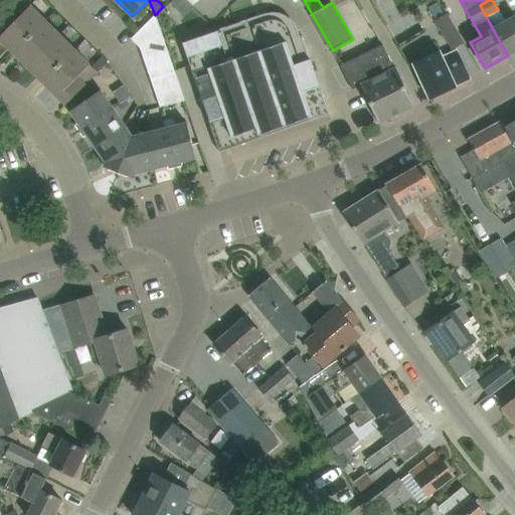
[(441,15),(435,5),(428,9),(436,20),(435,20),(452,50),(463,43),(444,13),(441,15)]
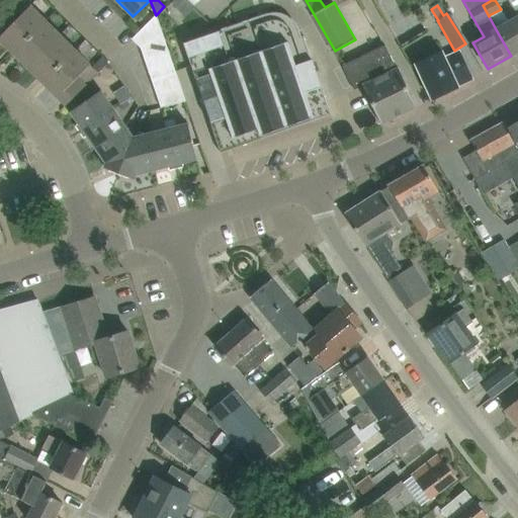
[(57,96),(66,105),(108,62),(103,57),(92,67),(30,6),(0,35),(0,37),(3,34),(61,92),(57,96)]
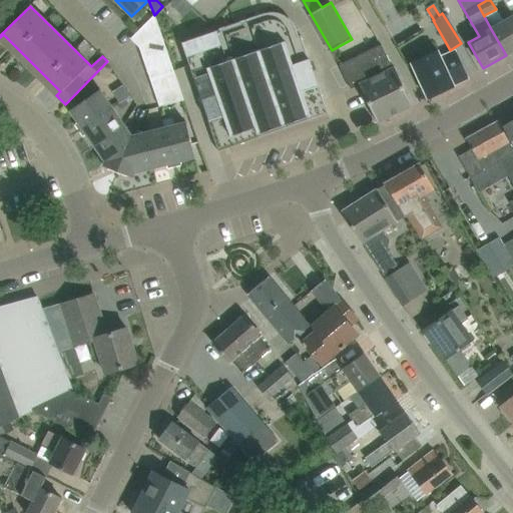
[(139,47),(161,32),(155,14),(154,15),(130,38),(139,47)]
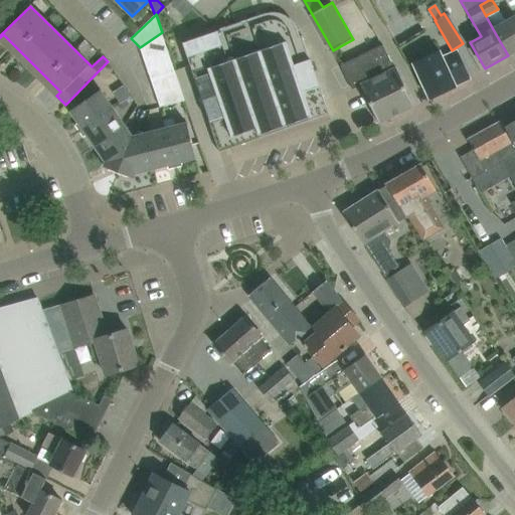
[(231,136),(235,146),(249,141),(248,137),(261,133),(264,140),(274,137),(272,129),(309,117),(310,120),(329,114),(302,36),(300,37),(298,30),(295,25),(292,22),(288,19),(284,17),(280,16),(275,16),(266,16),(212,35),(211,32),(182,42),(219,151),(220,151),(217,141),(231,136)]
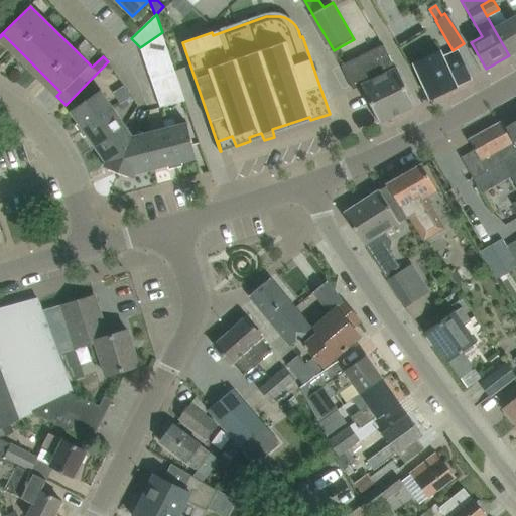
[(515,16),(494,29),(509,55),(515,50),(515,16)]
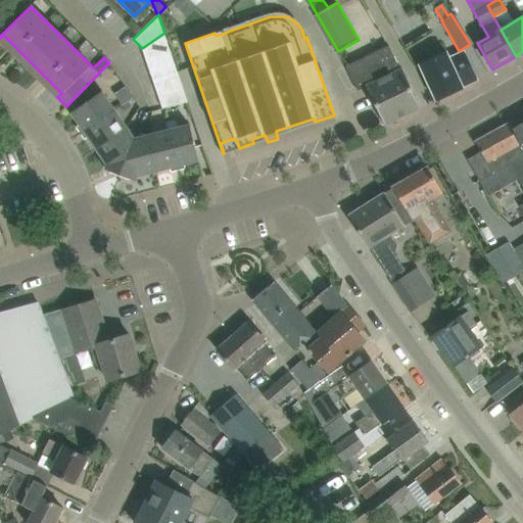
[(164,33),(142,48),(146,60),(171,52),(164,33)]
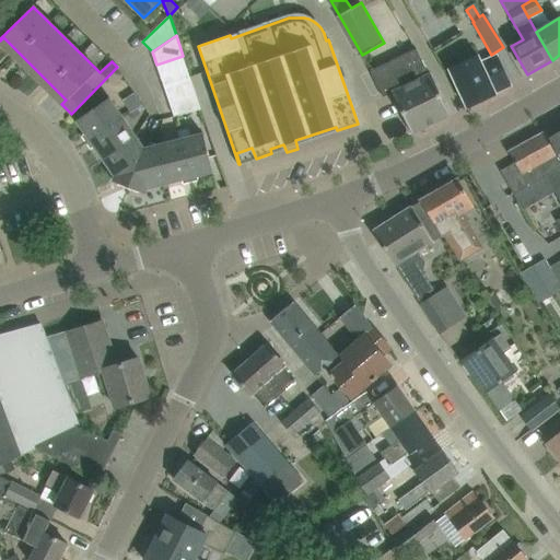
[(409,127),(410,127),(413,132),(450,116),(429,72),(428,73),(417,48),(371,70),(383,97),(393,93),(409,127)]
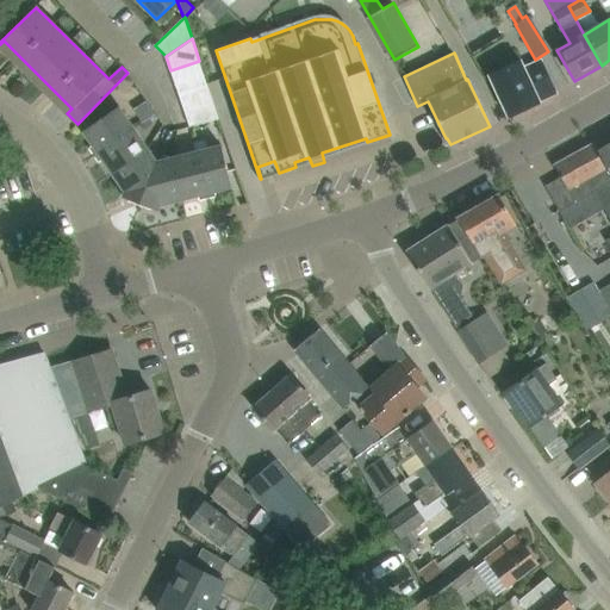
[(521,61),(489,75),(509,117),(540,103),(540,101),(556,93),(540,60),(524,68),(521,61)]
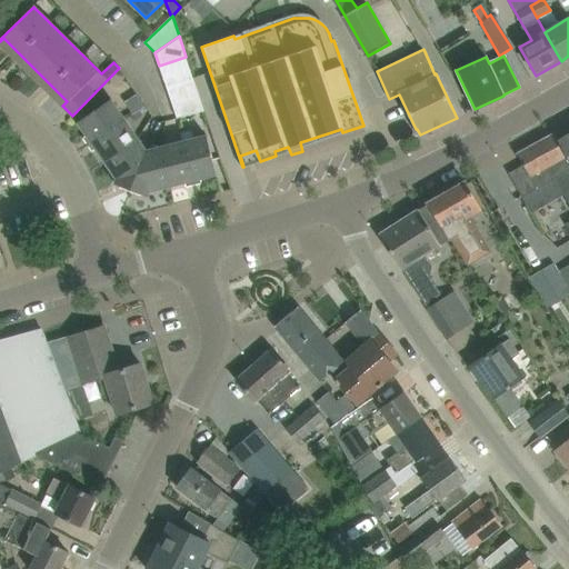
[(186,57),(159,66),(163,79),(190,70),(186,57)]
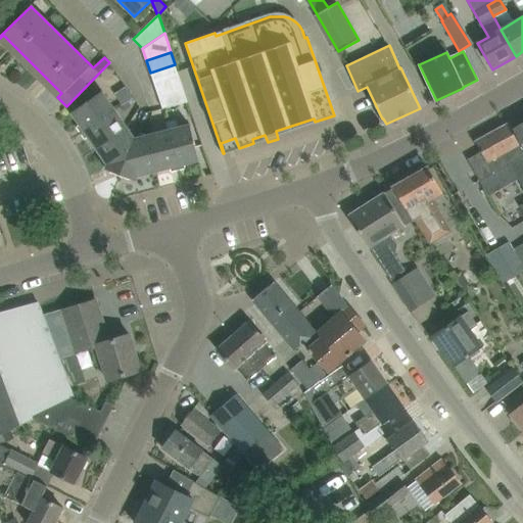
[(175,64),(150,73),(154,85),(179,76),(175,64)]
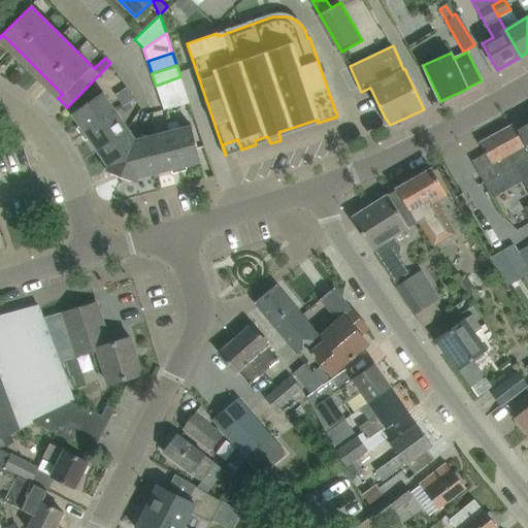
[(180,76),(156,86),(160,97),(185,89),(180,76)]
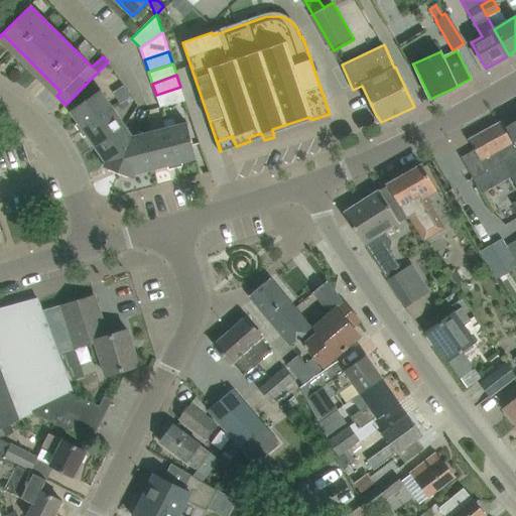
[(156,95),(160,107),(185,101),(180,87),(156,95)]
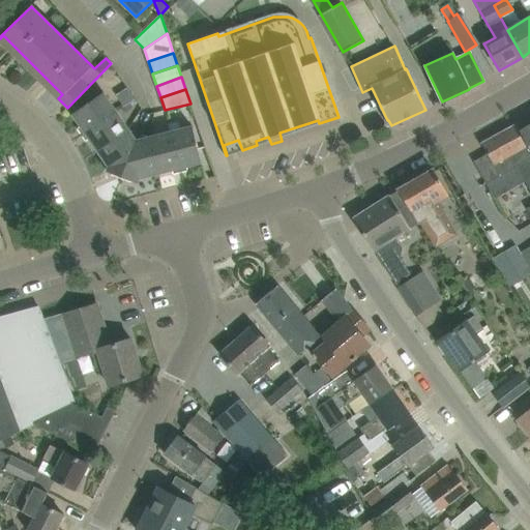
[(85,133),(116,112),(104,92),(72,114),(85,133)]
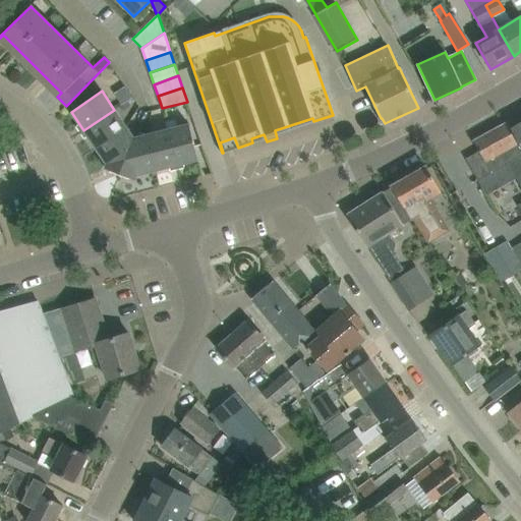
[(114,110),(83,130),(96,149),(126,127),(114,110)]
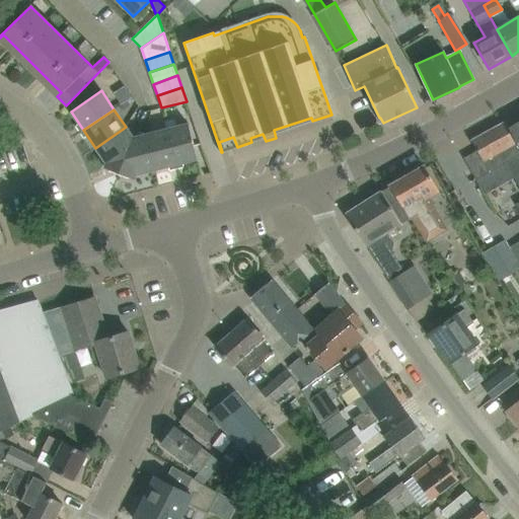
[(165,122),(167,129),(175,164),(198,159),(189,124),(176,127),(175,121),(173,120),(165,122)]
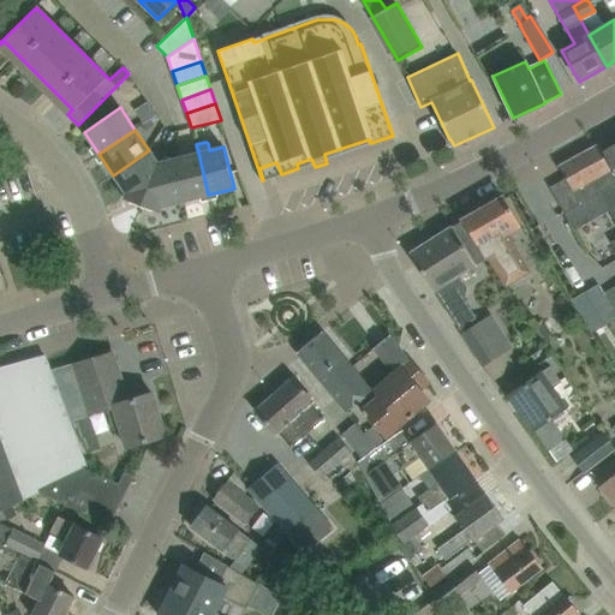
[(614,143),(603,151),(613,169),(614,168),(614,169),(614,143)]
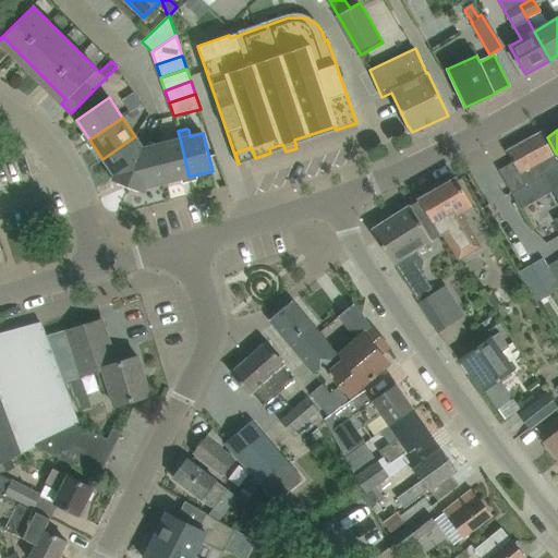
[(556,154),(547,137),(543,131),(507,152),(513,161),(499,170),(512,193),(544,174),(557,197),(557,196),(557,154),(557,153),(556,154)]
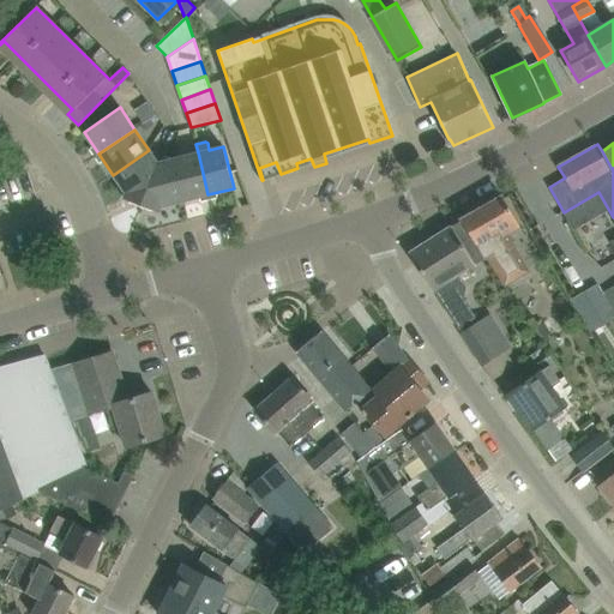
[(149,150),(113,175),(114,175),(118,173),(128,187),(124,198),(142,205),(161,155),(149,151),(149,150)]
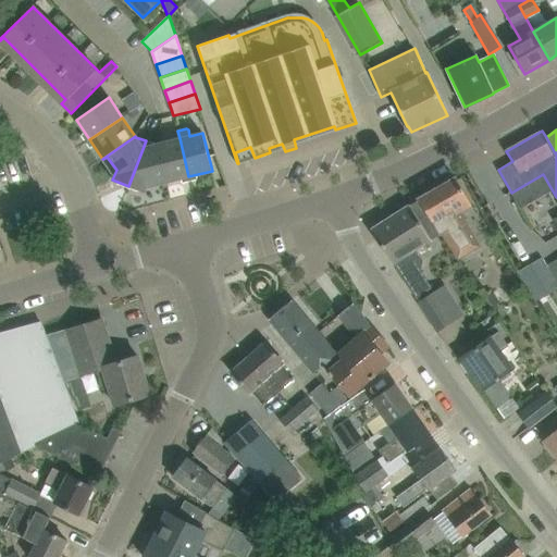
[(157,145),(165,182),(188,176),(180,138),(157,145)]
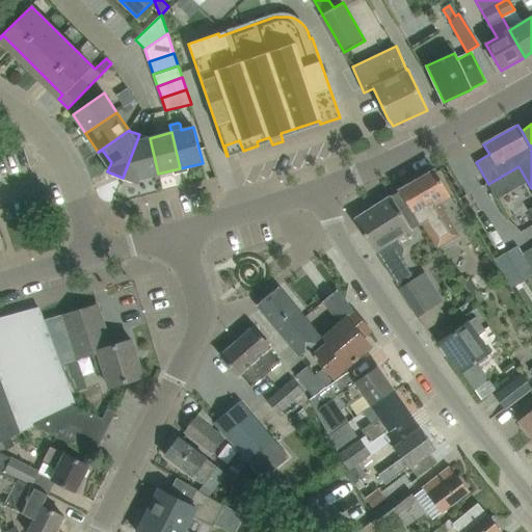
[(139,134),(123,178),(137,184),(141,174),(157,170),(158,175),(158,174),(150,138),(149,138),(139,134)]
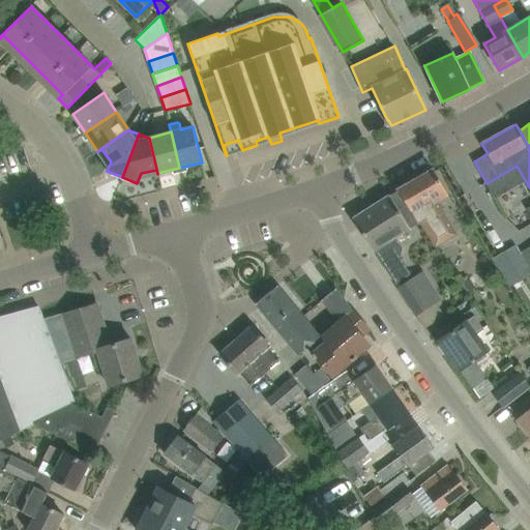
[(398,189),(419,223),(436,248),(458,234),(439,201),(448,196),(434,169),(398,189)]
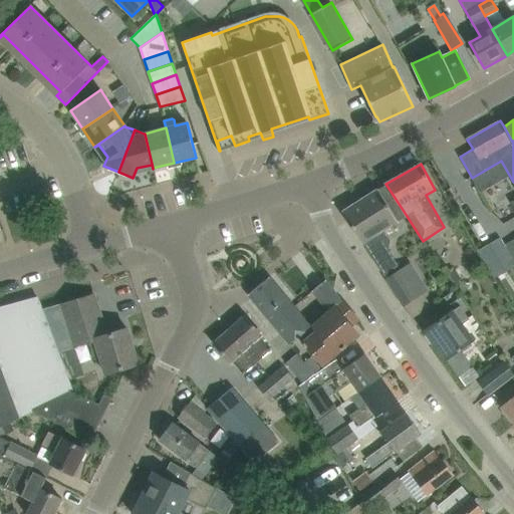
[(377,266),(383,275),(399,265),(389,249),(391,240),(384,231),(407,216),(386,184),(342,212),(362,244),(377,266)]
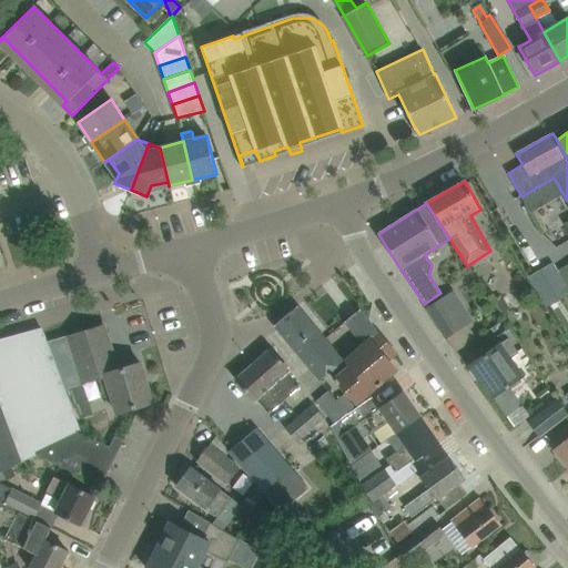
[(540,270),(527,277),(547,307),(559,301),(540,270)]
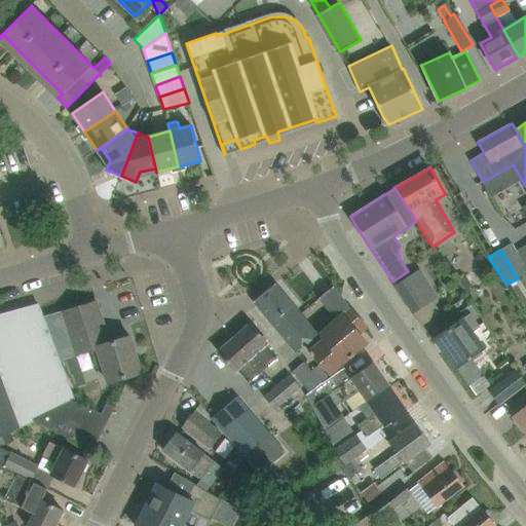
[(411,275),(395,286),(421,326),(439,314),(441,312),(434,300),(439,297),(420,268),(411,275)]
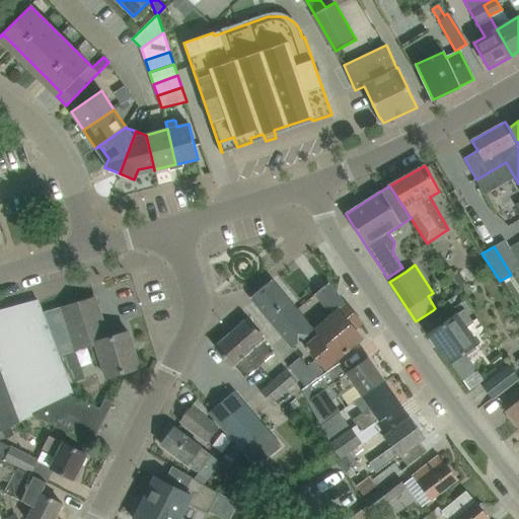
[(250,297),(292,348),(313,329),(272,279),(250,297)]
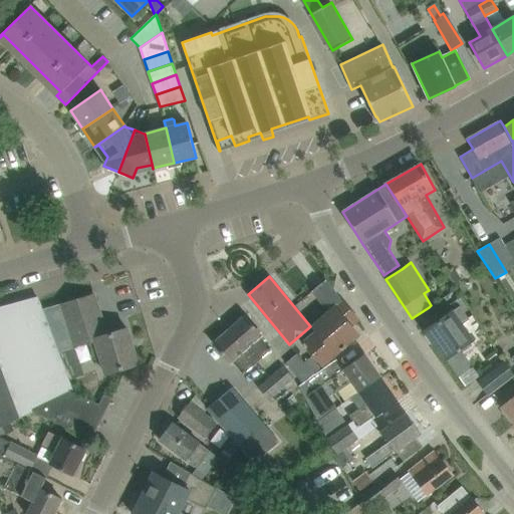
[(312,291),(330,313),(343,303),(341,300),(325,280),(312,291)]
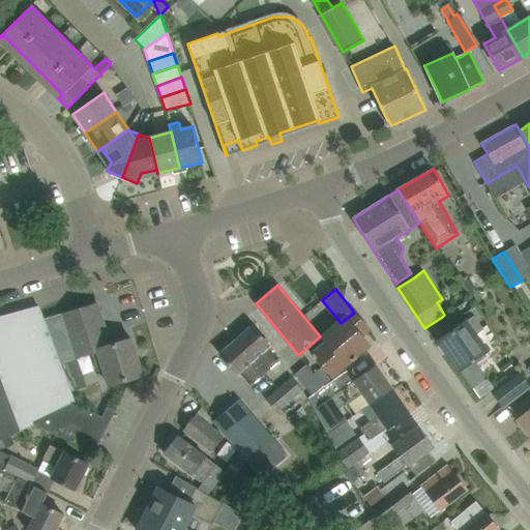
[(64,317),(46,322),(61,361),(95,350),(107,385),(142,375),(131,339),(110,345),(97,304),(63,315),(64,317)]
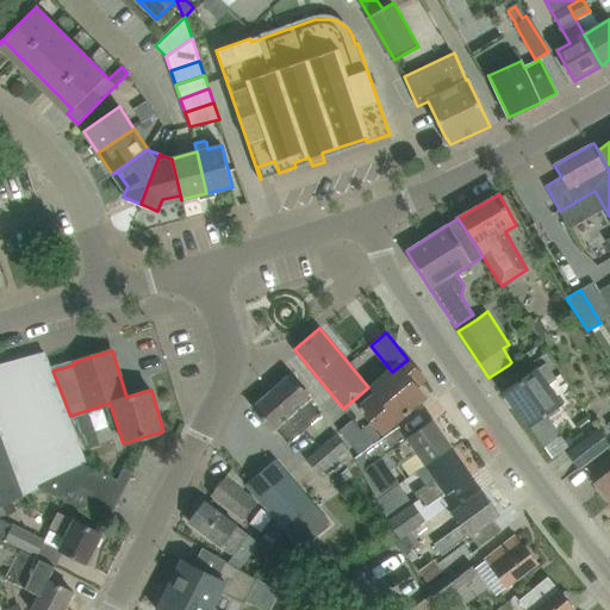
[(0,384),(39,487),(109,522),(134,471),(126,468),(122,479),(89,465),(70,416),(53,371),(47,356),(0,368),(0,384)]
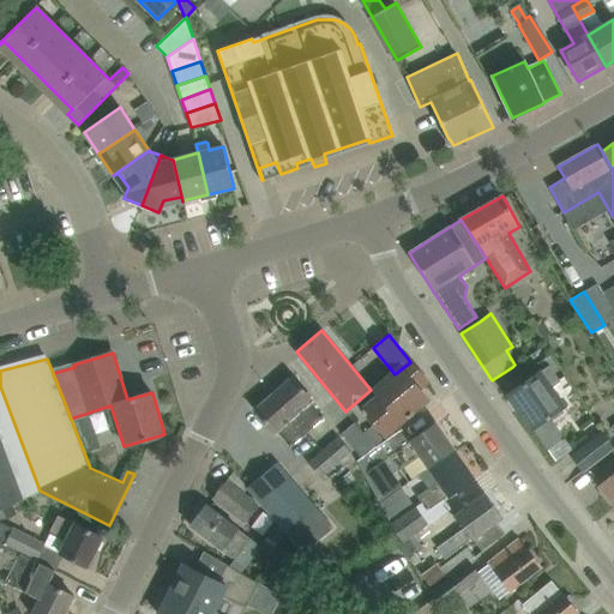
[(410,362),(395,374),(359,402),(385,437),(408,416),(409,417),(413,414),(413,413),(427,399),(417,389),(426,381),(410,362)]
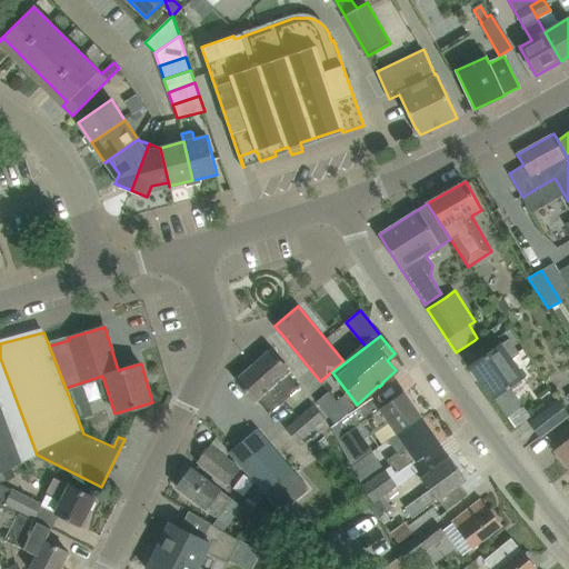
[(510,386),(526,376),(513,358),(520,353),(509,338),(502,343),(501,341),(486,352),(481,347),(469,356),(475,363),(471,366),(508,417),(520,408),(519,399),(510,386)]
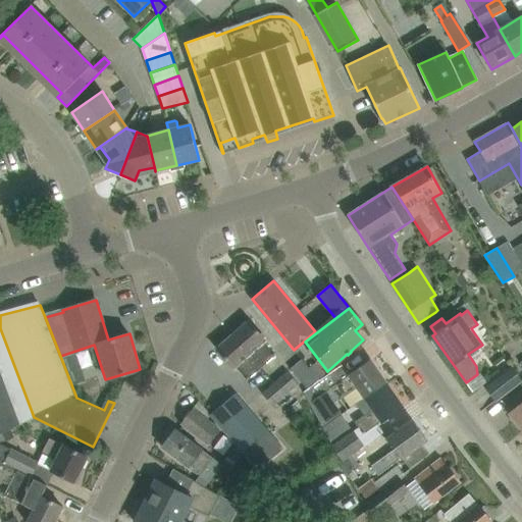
[(265,341),(248,321),(232,334),(261,367),(275,355),(264,342),(265,341)]
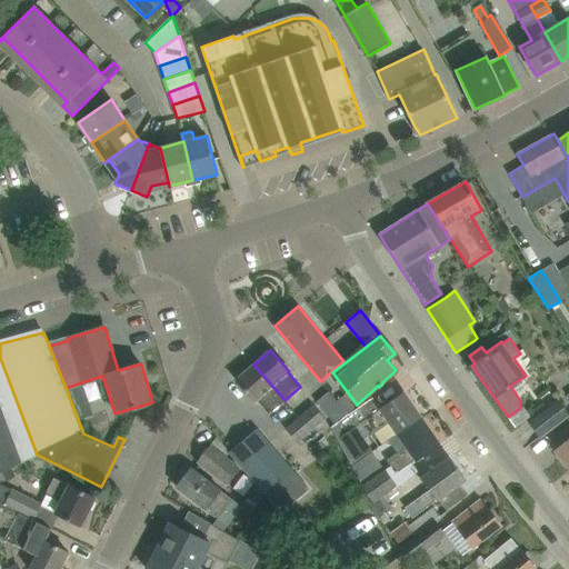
[(0,473),(11,468),(37,455),(0,358),(0,473)]
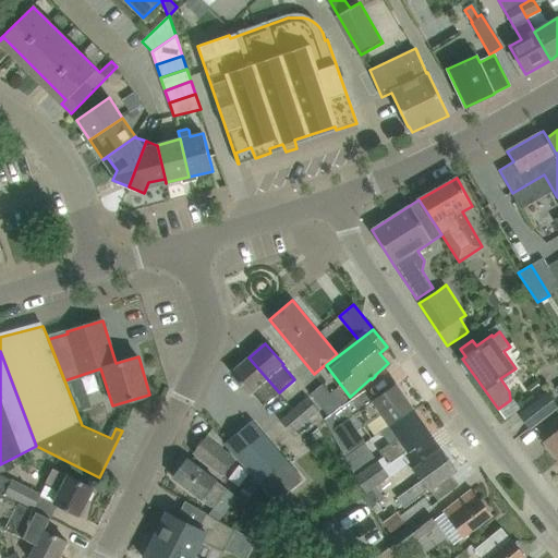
[(279,392),(249,358),(232,373),(251,395),(253,392),(264,404),(279,392)]
